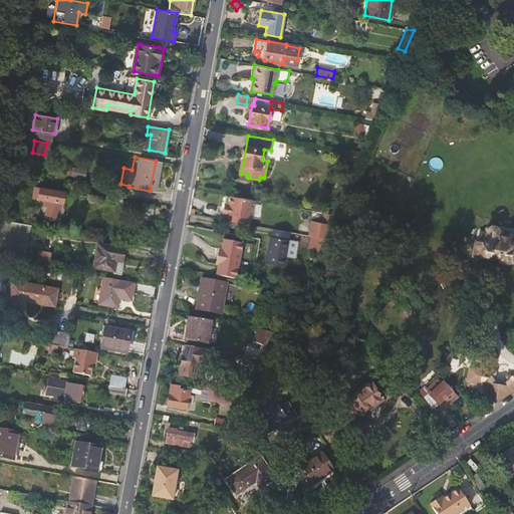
[(73,169),(86,171),(87,165),(74,163),(73,169)]
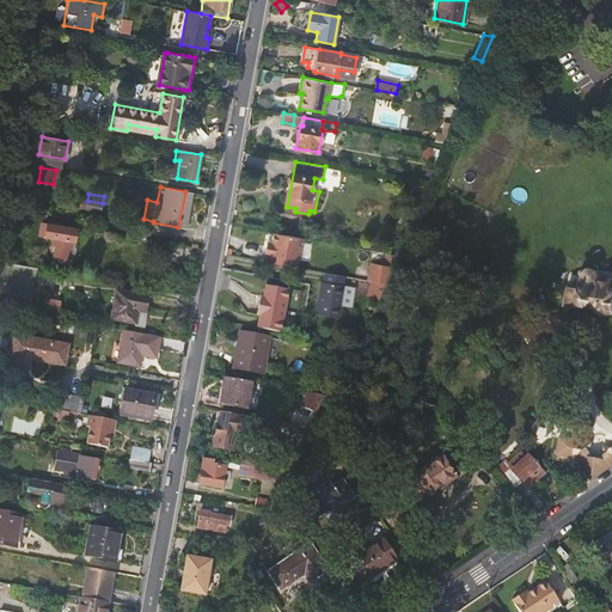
[(103,203),(87,201),(86,209),(102,212),(103,203)]
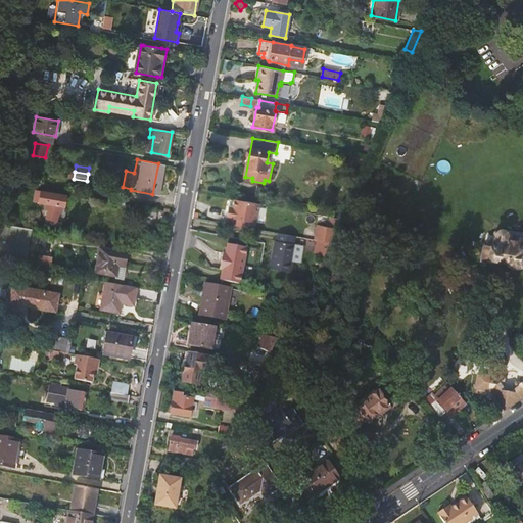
[(13,199),(15,190),(3,188),(1,197),(13,199)]
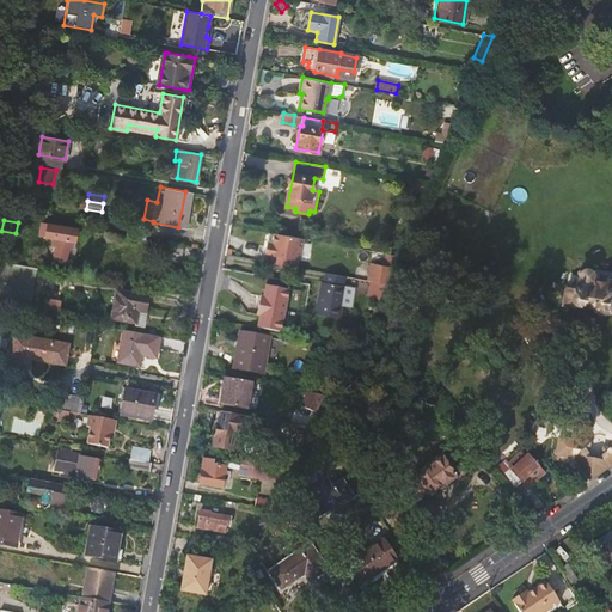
[(77,265),(78,261),(79,250),(84,250),(87,231),(47,222),(46,237),(59,239),(57,246),(62,246),(60,262),(77,265)]
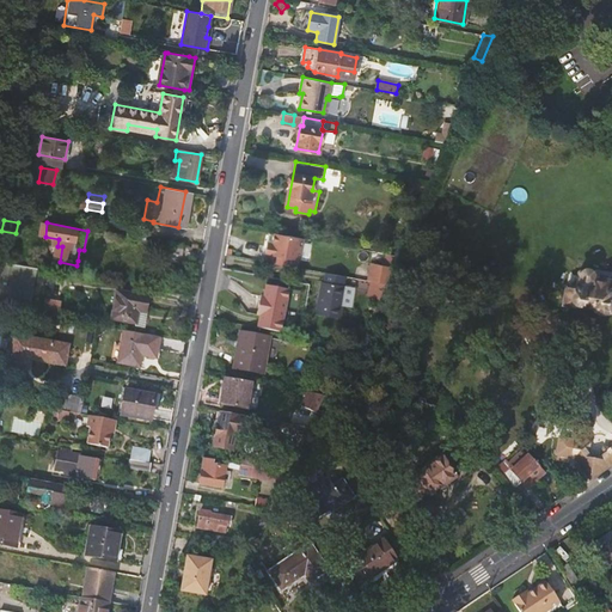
[(128,224),(126,236),(144,238),(146,227),(128,224)]
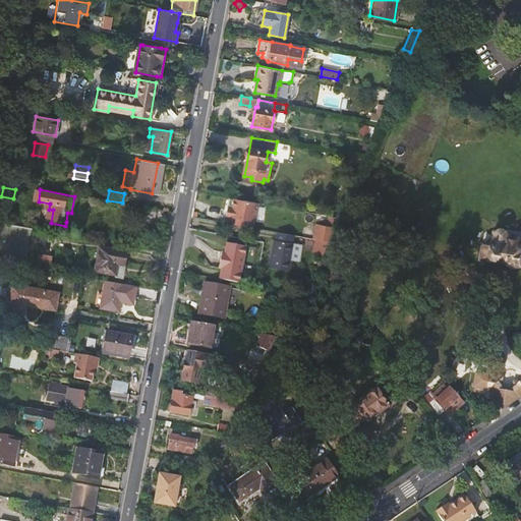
[(254,221),(258,203),(233,198),(232,207),(227,206),(226,216),(230,217),(251,221),(254,221)]
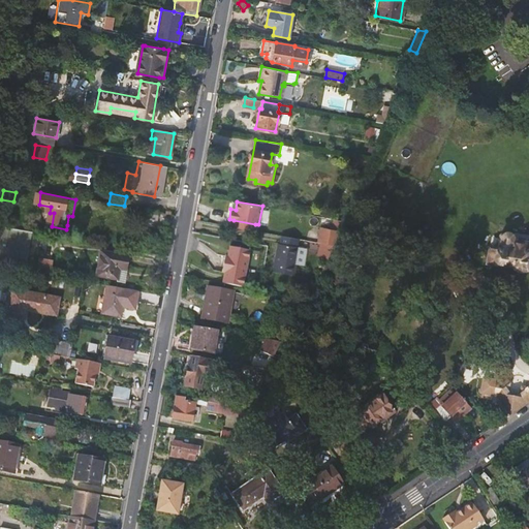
[(143,218),(146,218),(156,220),(157,220),(158,212),(144,210),(144,213),(143,218)]
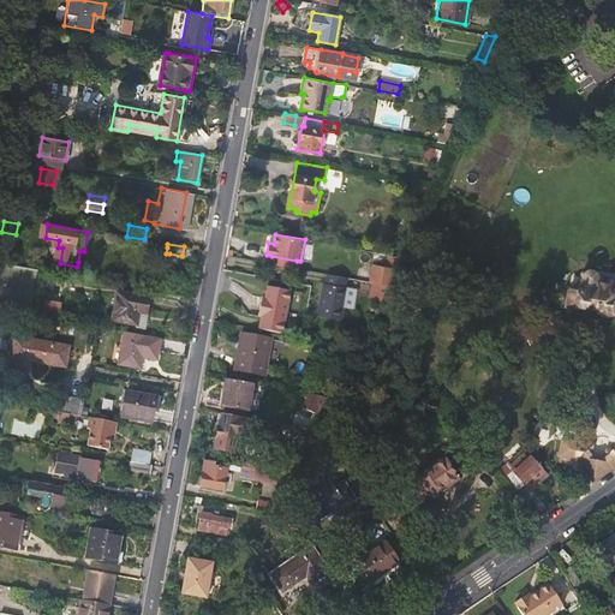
[(180,266),(181,256),(169,254),(168,264),(180,266)]
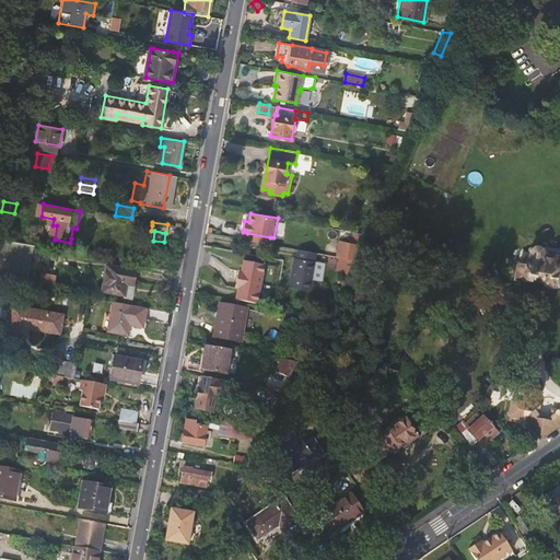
[(0,282),(19,286),(25,245),(0,240),(0,248),(6,249),(0,278),(0,282)]
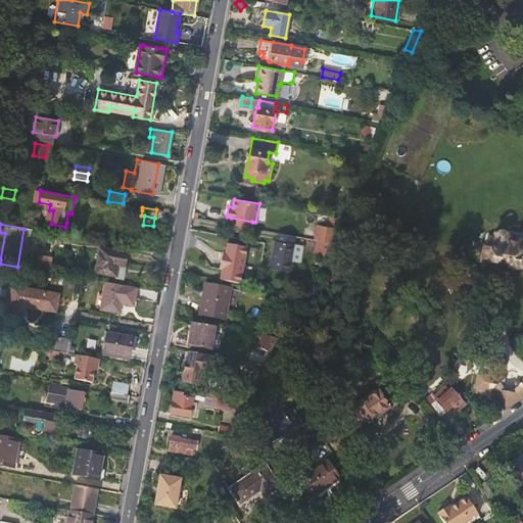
[(330,241),(336,227),(318,224),(315,239),(323,240),(330,241)]
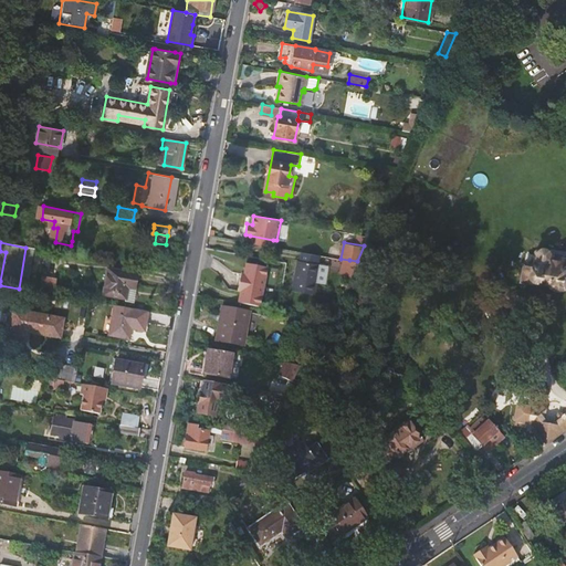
[(524,264),(521,279),(530,281),(531,280),(562,286),(565,282),(565,281),(565,258),(535,251),(532,265),(524,264)]
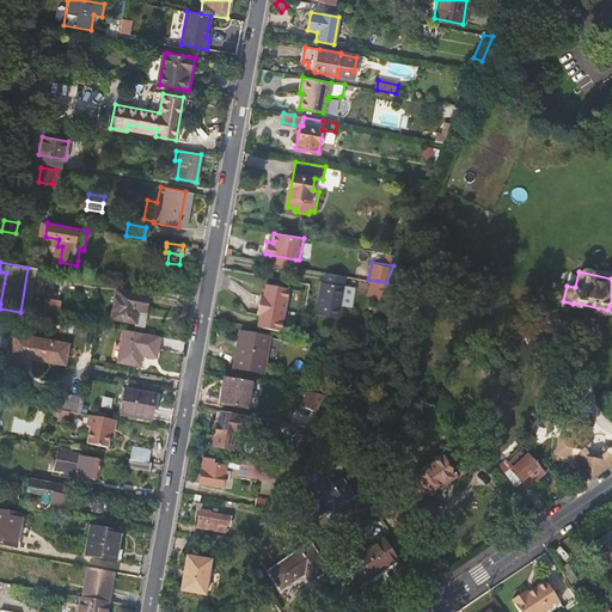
[(319,280),(314,313),(340,317),(344,285),(343,285),(346,276),(326,273),(324,281),(319,280)]
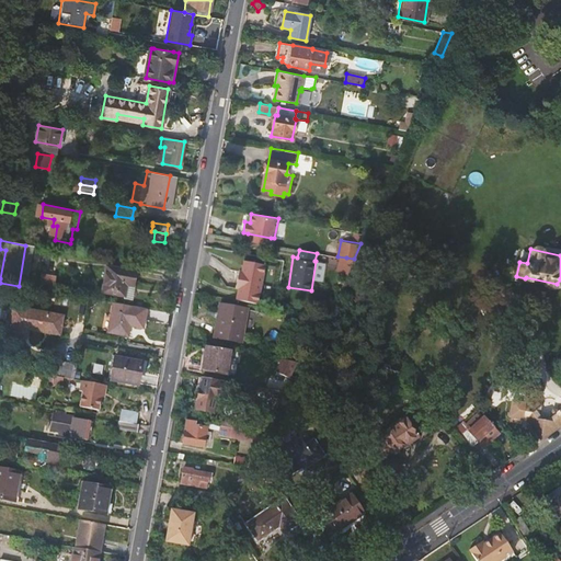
[(344,264),(335,283),(341,288),(354,259),(353,259),(346,258),(344,264)]
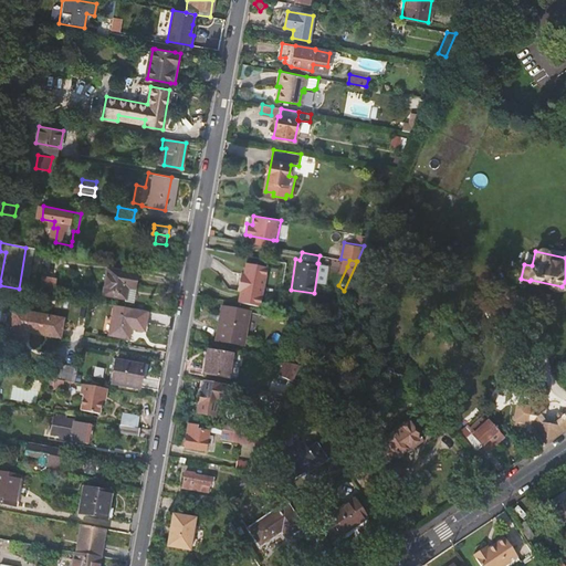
[(130,301),(135,275),(106,270),(103,296),(130,301)]
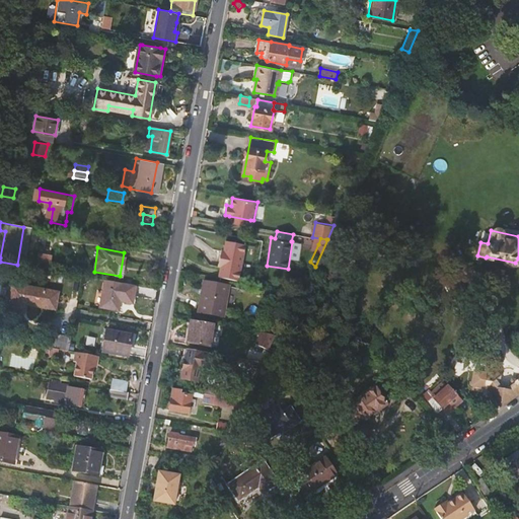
[(218,269),(217,277),(233,280),(235,269),(241,270),(243,262),(236,261),(238,250),(221,247),(217,269),(218,269)]
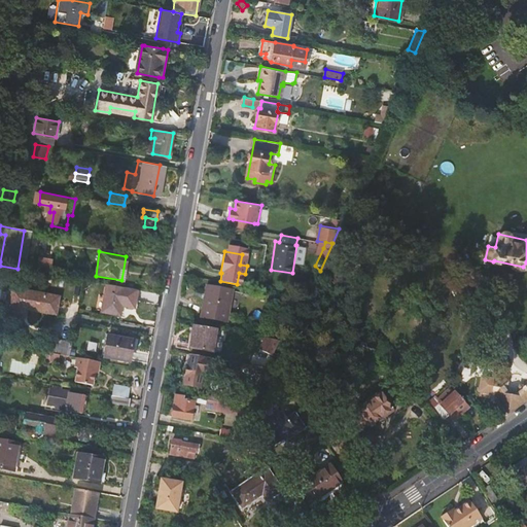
[(53,260),(39,258),(37,273),(50,275),(53,260)]
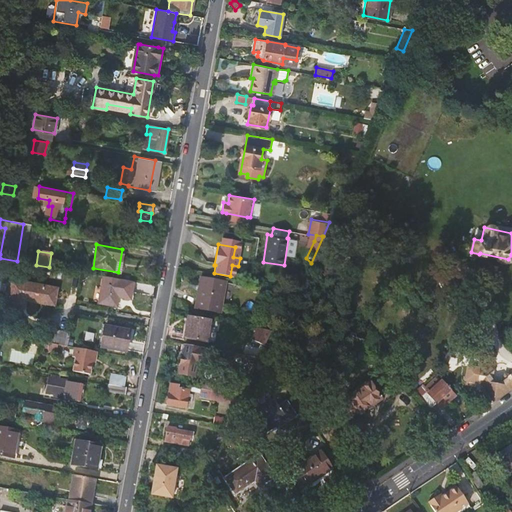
[(129,298),(132,282),(123,280),(103,277),(97,302),(115,305),(117,296),(129,298)]
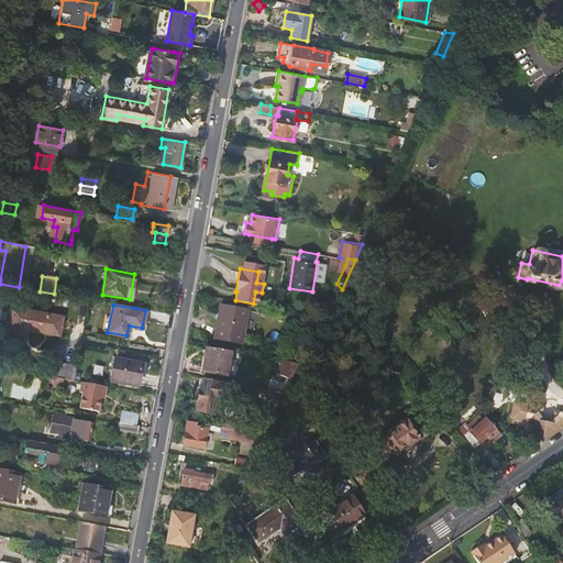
[(247,309),(220,305),(214,338),(241,342),(247,309)]
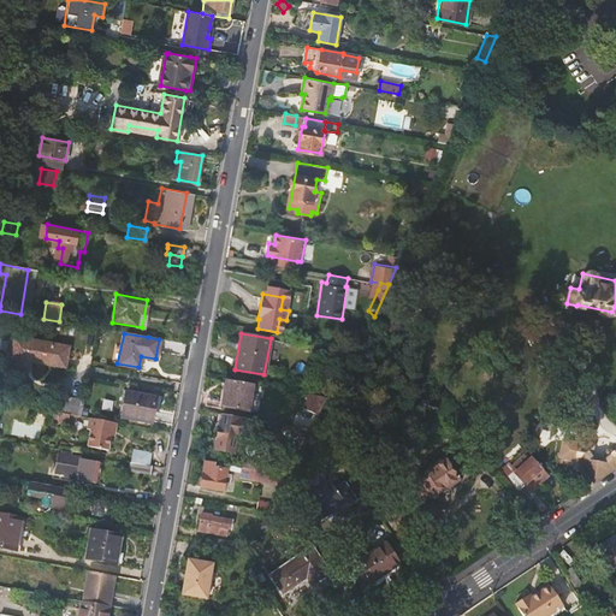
[(29,362),(64,368),(69,348),(15,338),(9,369),(27,373),(29,362)]
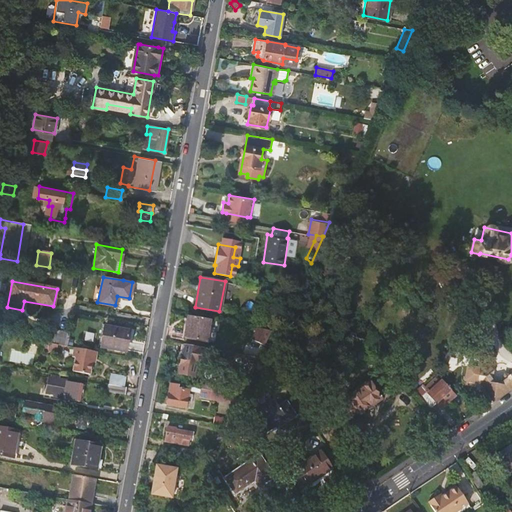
[(265,308),(262,326),(270,328),(272,316),(276,316),(278,310),(265,308)]
